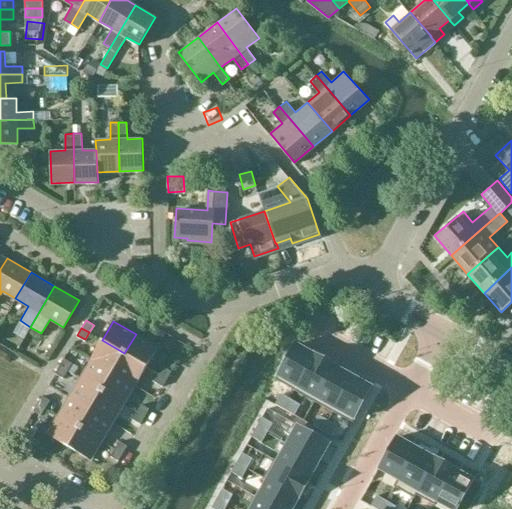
[(158,347),(136,334),(124,353),(147,366),(158,347)]
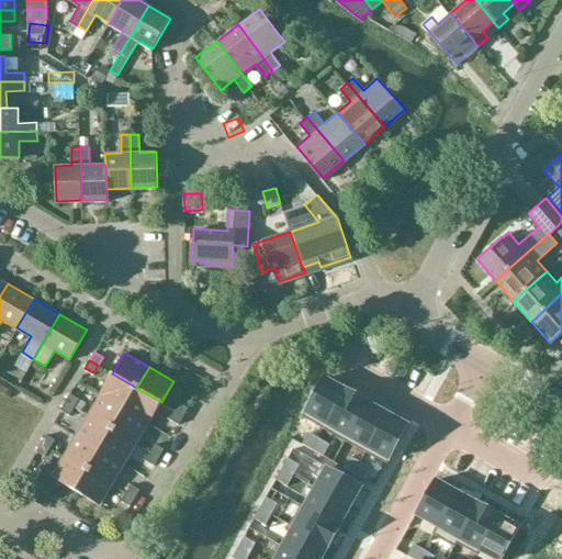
[(124,407),(136,388),(112,373),(99,394),(100,394),(101,394),(124,407)]
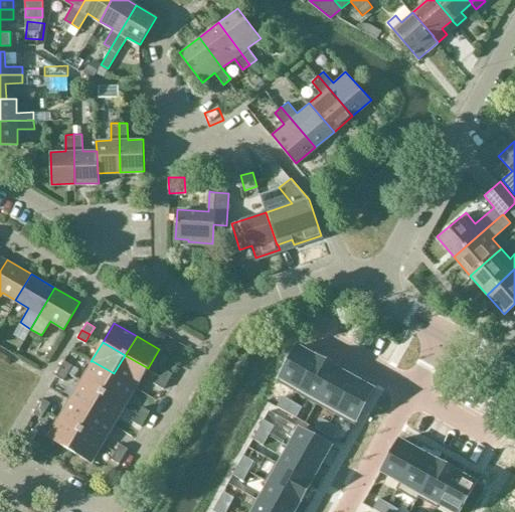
[(297,345),(279,376),(299,387),(317,354),(316,354),(316,355),(297,345)]
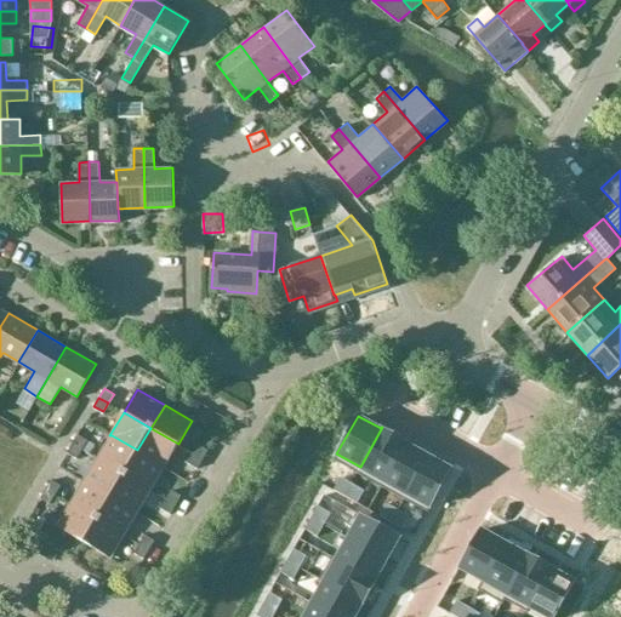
[(382,427),(360,467),(383,480),(405,440),(382,427)]
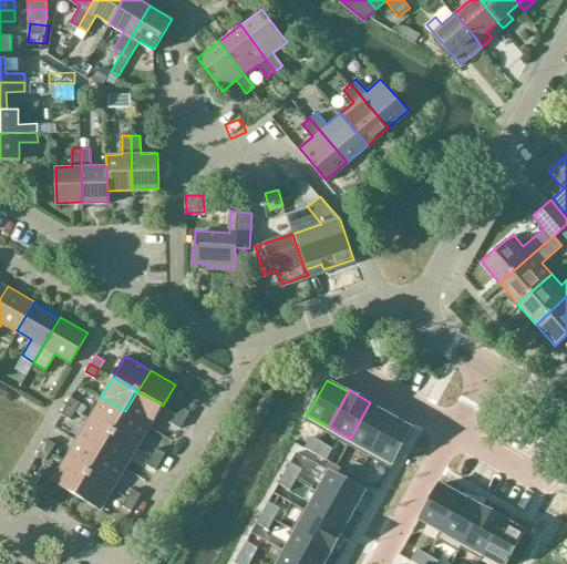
[(150,427),(163,406),(137,391),(125,411),(150,426),(150,427)]
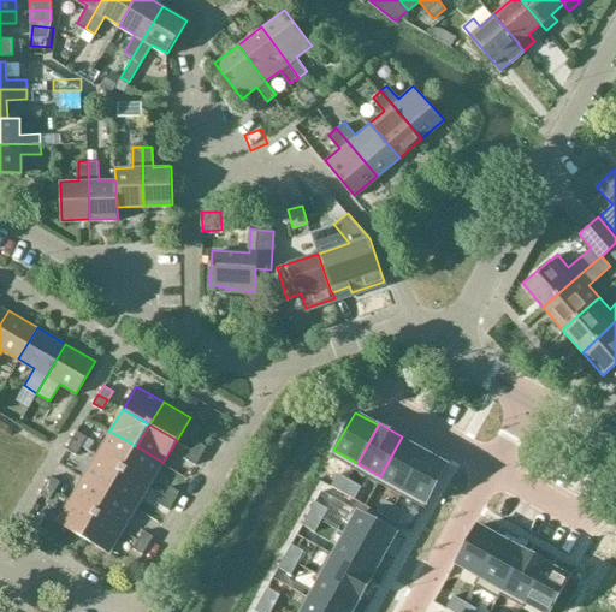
[(81,444),(87,435),(77,431),(77,429),(71,439),(81,444)]
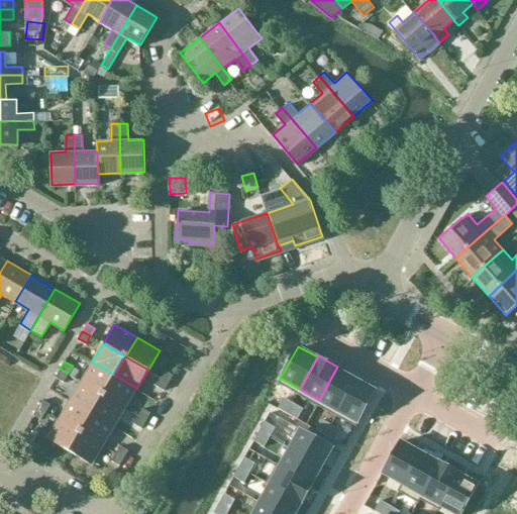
[(103,394),(114,375),(93,363),(92,363),(82,381),(103,394)]
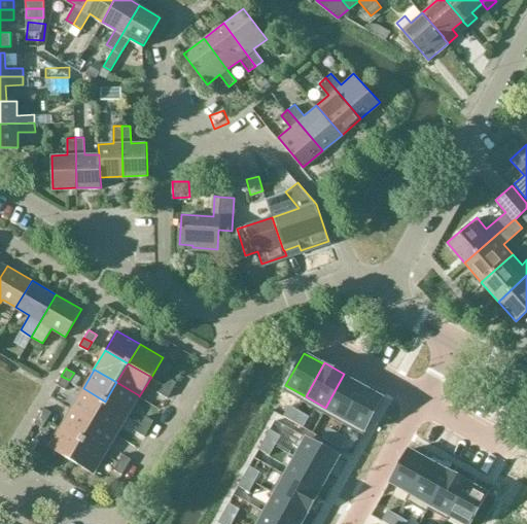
[(344,374),(325,408),(345,418),(362,386),(344,376),(345,375),(344,374)]
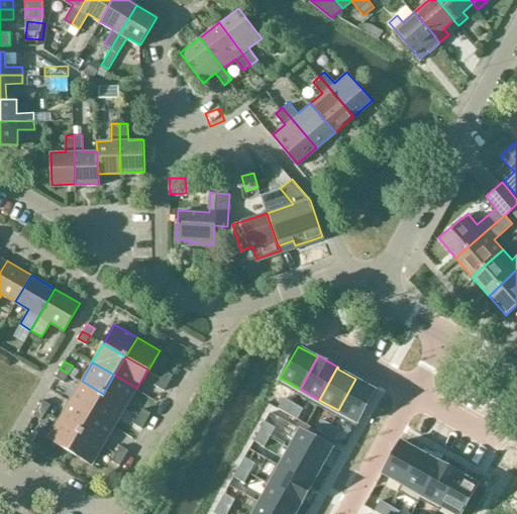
[(64,381),(68,373),(60,369),(56,376),(64,381)]
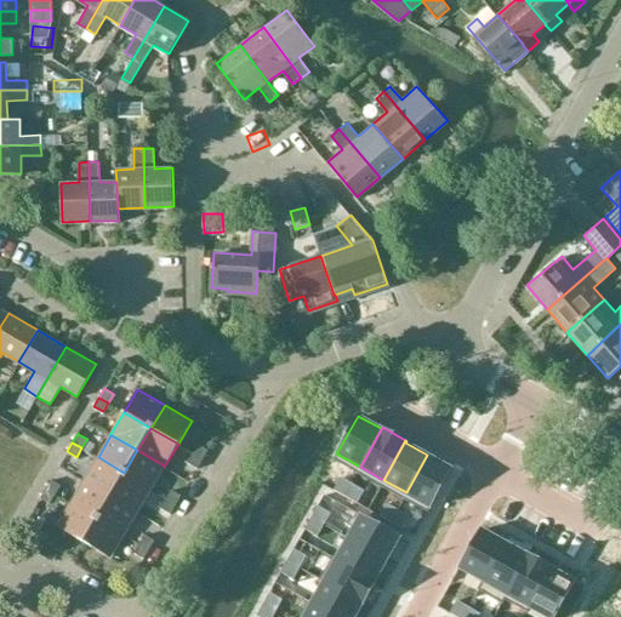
[(201,457),(208,449),(198,443),(193,452),(201,457)]
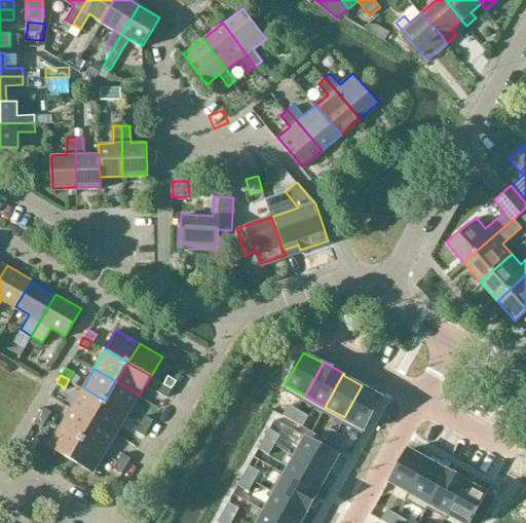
[(127,414),(139,396),(139,395),(116,381),(105,401),(127,414)]
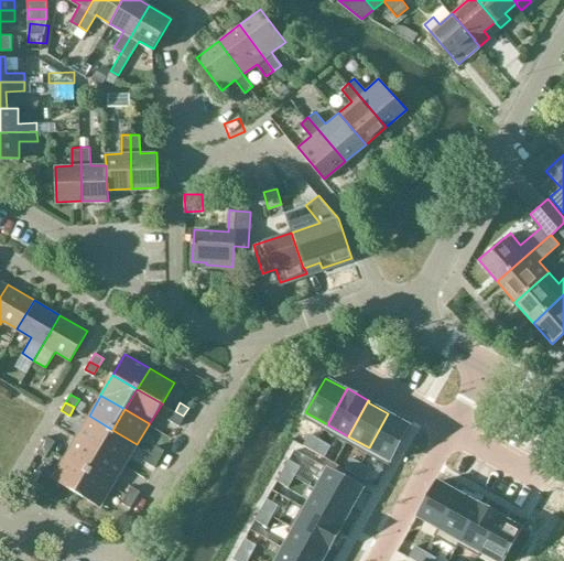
[(179,424),(183,416),(175,411),(171,419),(179,424)]
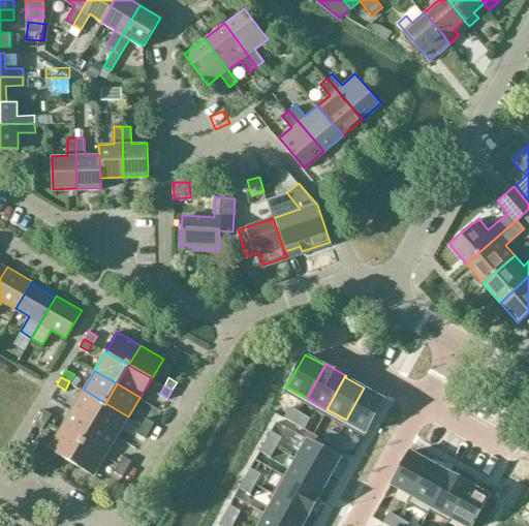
[(364,388),(346,420),(366,431),(384,399),(364,388)]
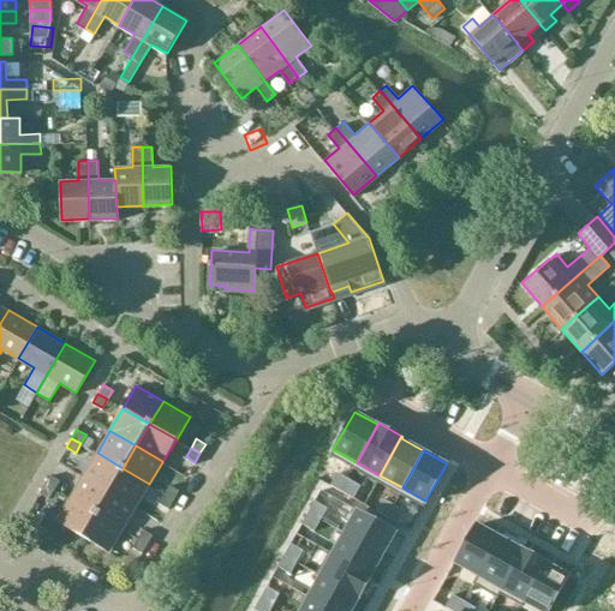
[(123,468),(97,453),(84,475),(109,491),(123,468)]
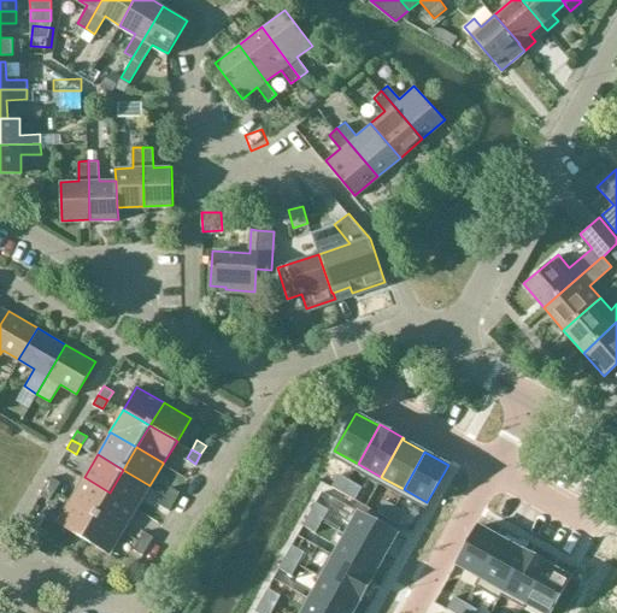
[(136,507),(150,485),(123,470),(110,493),(136,507)]
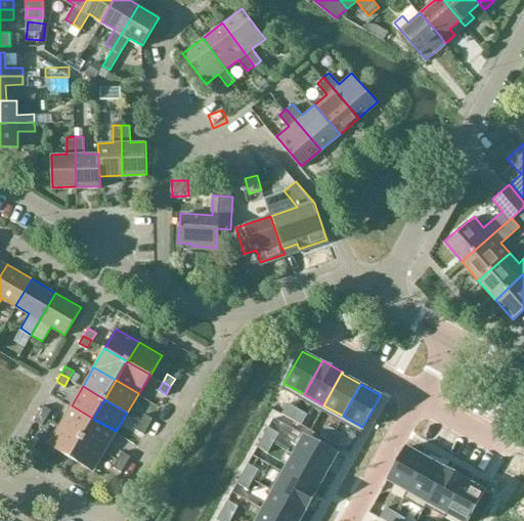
[(288,401),(281,413),(291,418),(297,407),(288,401)]
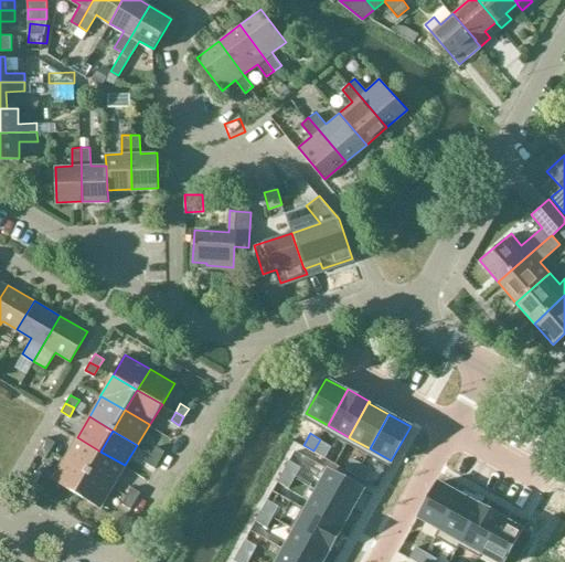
[(50,449),(55,441),(46,436),(41,444),(50,449)]
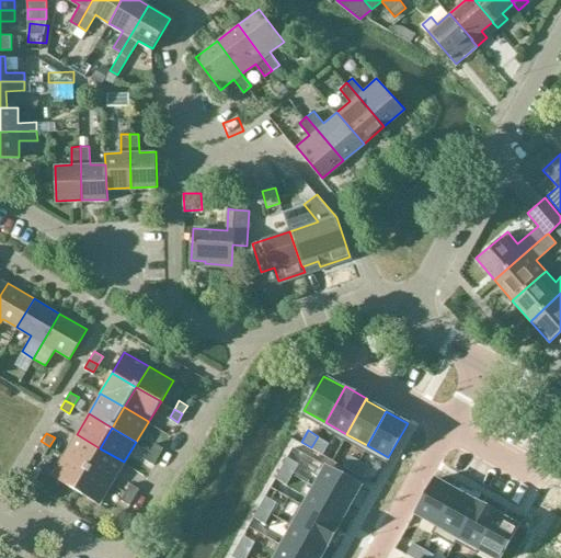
[(88,468),(100,448),(77,434),(65,454),(88,468)]
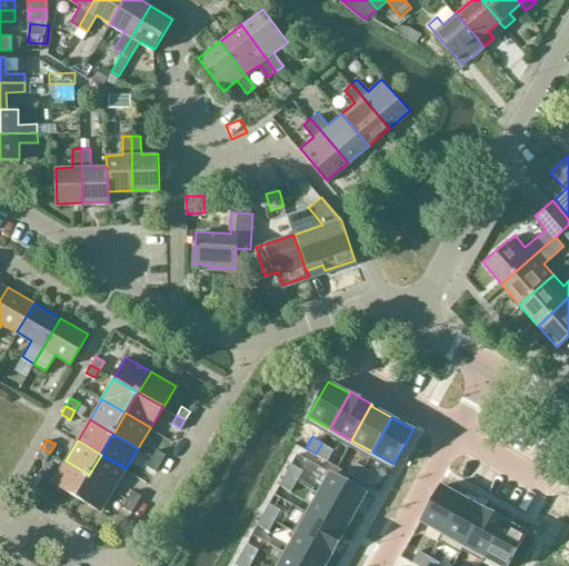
[(322,443),(316,454),(327,460),(333,448),(322,443)]
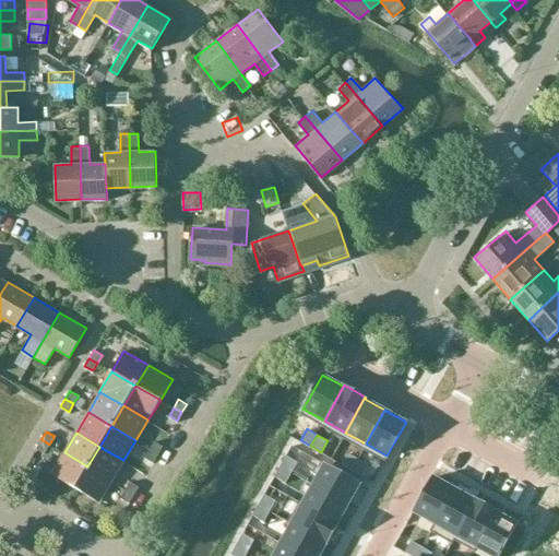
[(45,452),(49,445),(40,439),(36,448),(45,452)]
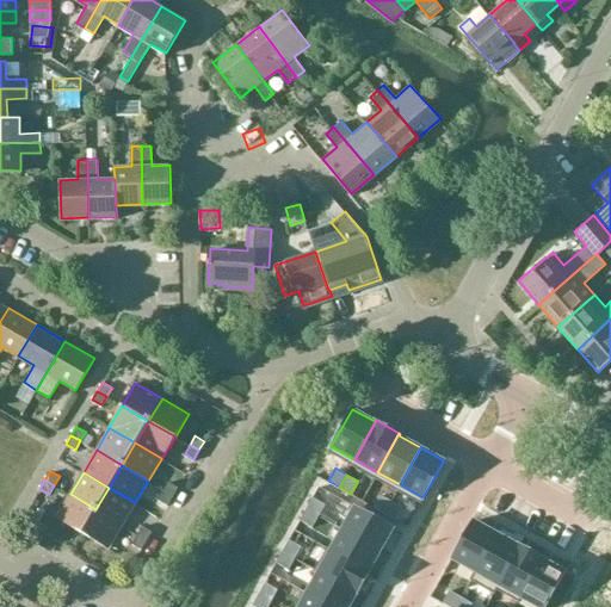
[(177,487),(168,481),(162,489),(172,495),(177,487)]
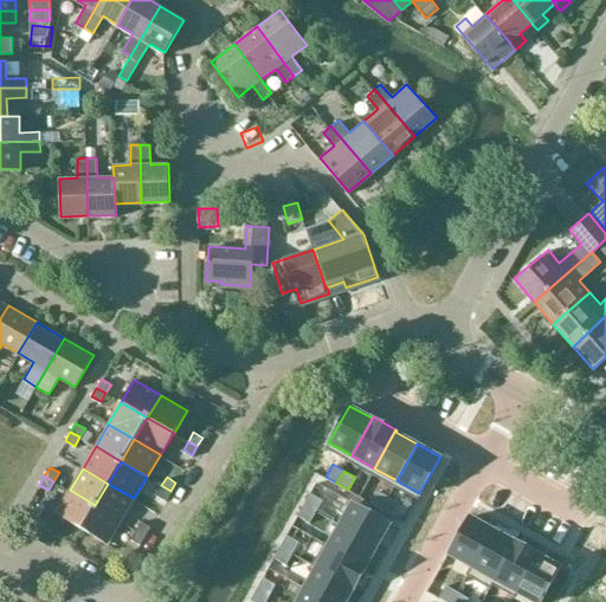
[(121,520),(134,498),(108,484),(95,505),(121,520)]
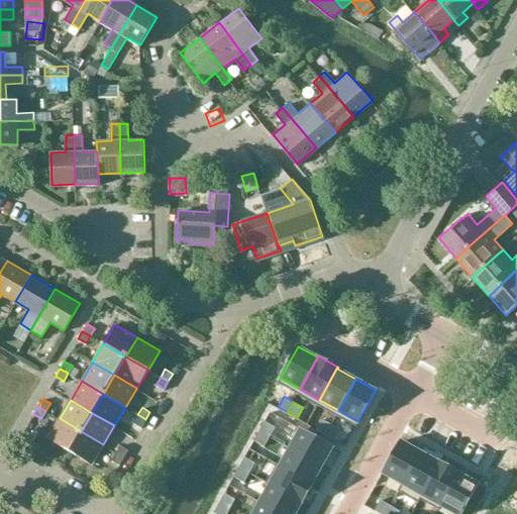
[(145,419),(137,414),(133,422),(141,426),(145,419)]
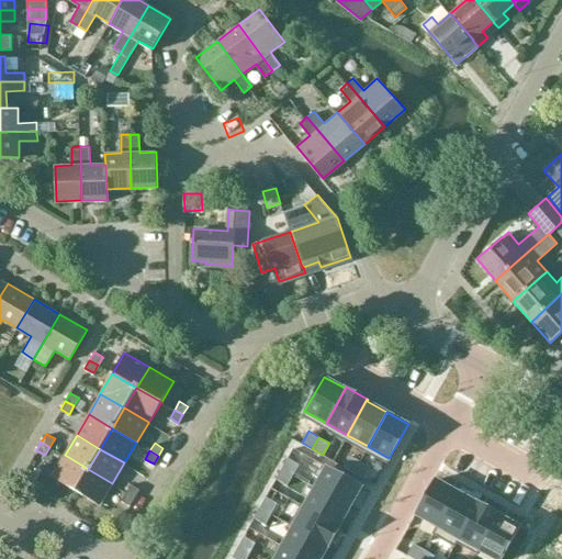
[(88,469),(65,455),(52,477),(76,490),(88,469)]
